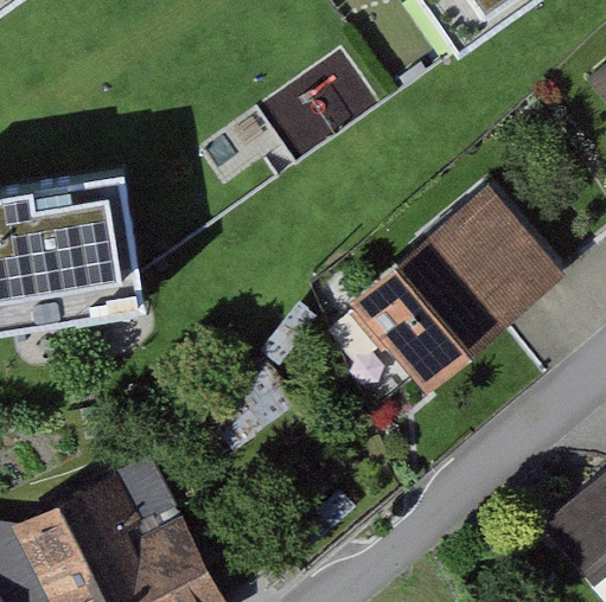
[(0,18),(25,0),(0,0),(0,18)]
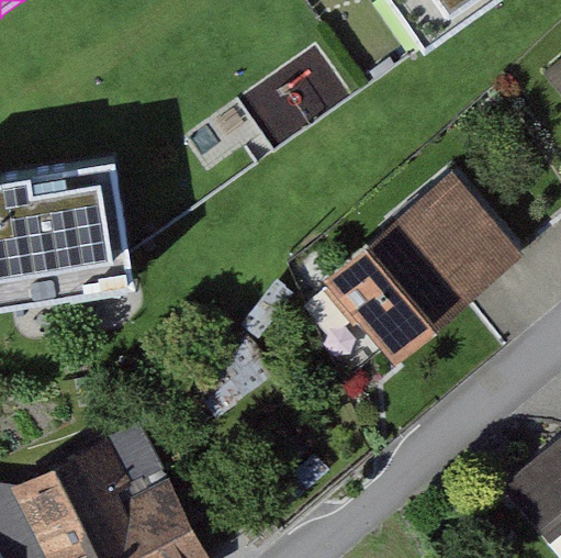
[(400,0),(439,56),(520,0),(400,0)]
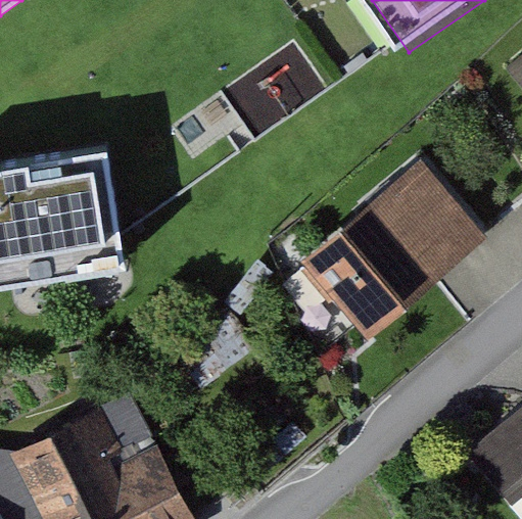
[(0,291),(126,272),(107,158),(0,175),(0,291)]
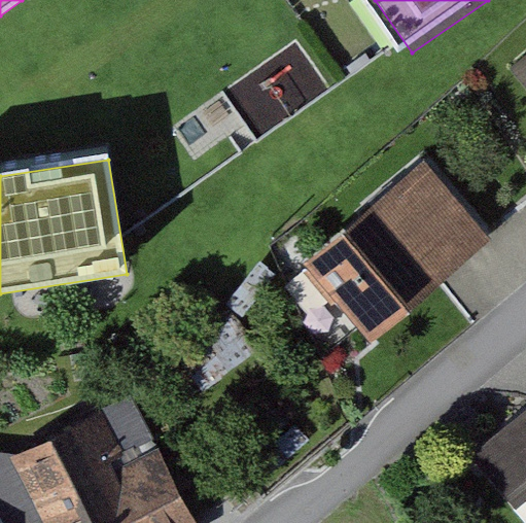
[(304,266),(370,344),(441,282),(450,274),(465,260),(477,250),(489,239),(492,239),(426,162),(304,266)]
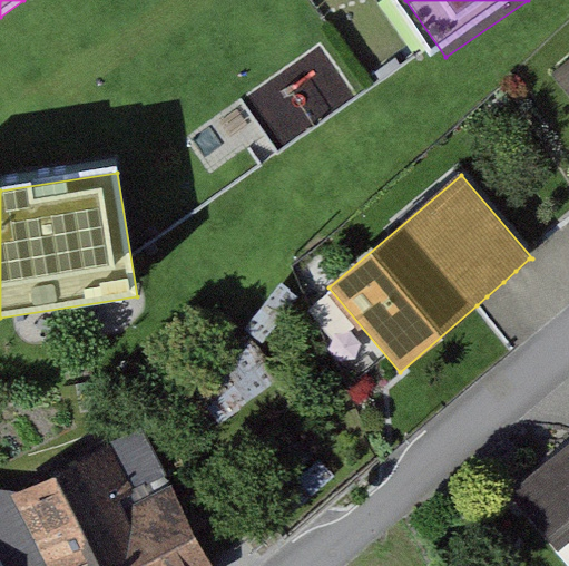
[(211,565),(136,430),(11,498),(48,565),(211,565)]
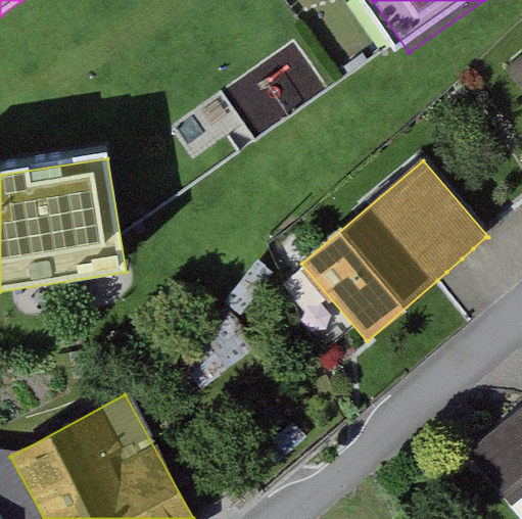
[(521,406),(467,454),(521,516),(521,406)]
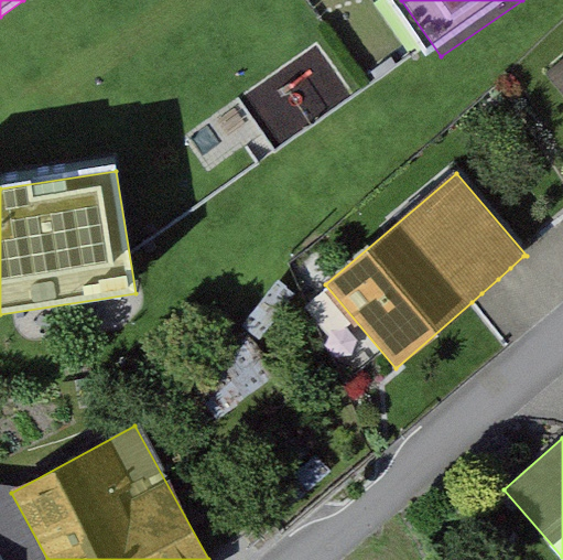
[(1,474),(0,474),(0,546),(8,559),(47,559),(11,493),(1,474)]
